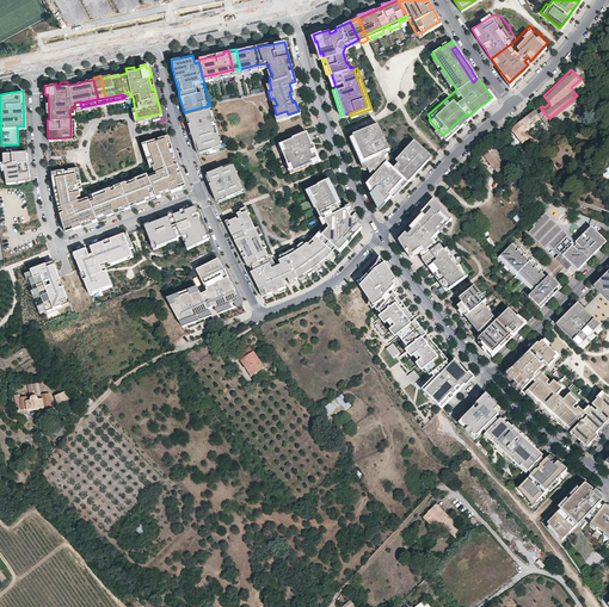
[(208,106),(205,107),(217,144),(220,143),(208,106)]
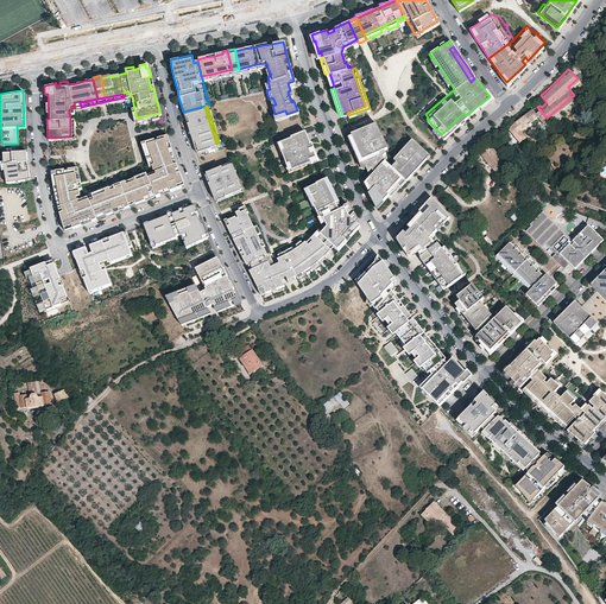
[(204,107),(183,113),(187,126),(189,133),(194,148),(195,151),(216,144),(204,107)]
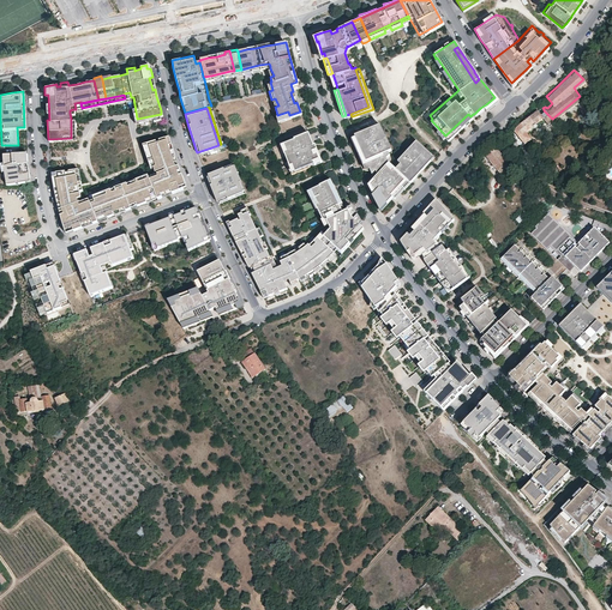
[(517,121),(513,127),(523,142),(529,136),(525,128),(532,124),(533,126),(537,124),(534,121),(541,115),(547,122),(552,119),(544,110),(540,112),(537,108),(527,114),(517,121)]
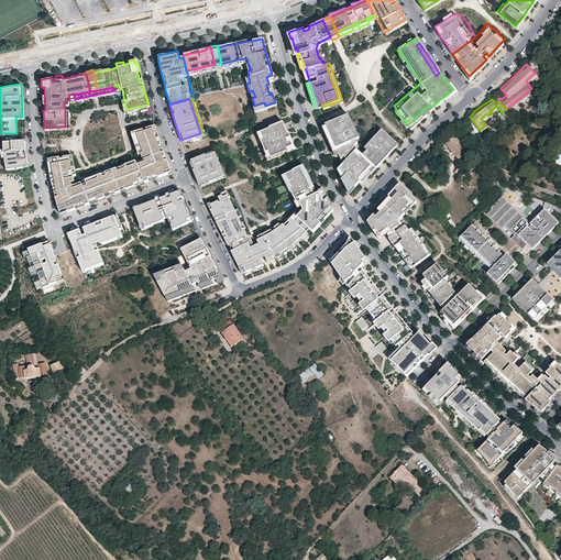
[(147,105),(125,109),(127,113),(150,109),(147,105)]
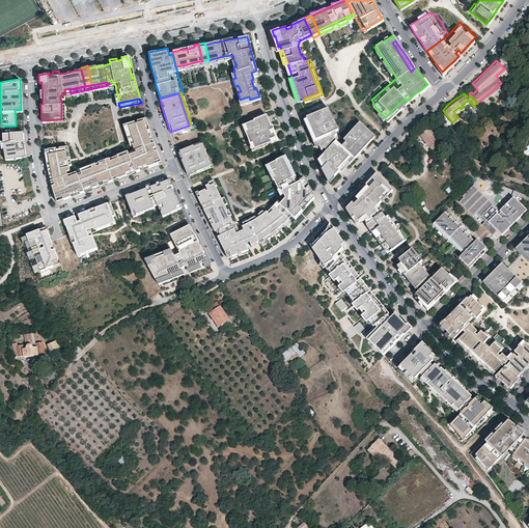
[(405,99),(385,117),(386,119),(387,119),(399,108),(407,101),(405,99)]
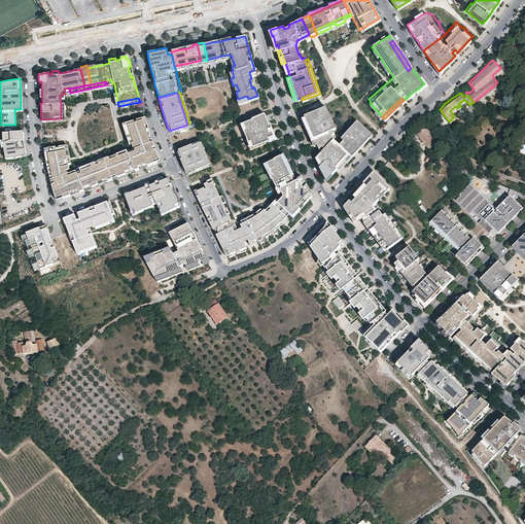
[(325,107),(304,116),(318,147),(321,144),(322,148),(314,158),(325,178),(338,164),(343,159),(345,161),(358,146),(357,144),(359,142),(360,144),(371,133),(355,118),(336,141),(333,138),(335,135),(331,129),(325,114),(328,113),(325,107)]
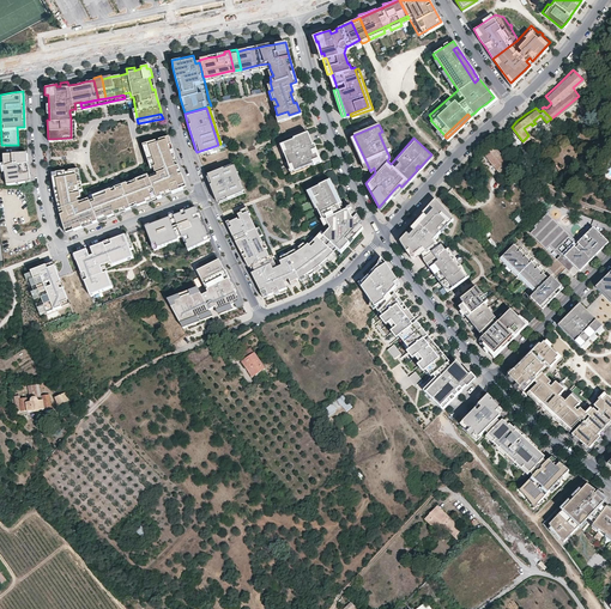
[(307,132),(279,142),(290,170),(319,159),(307,132)]
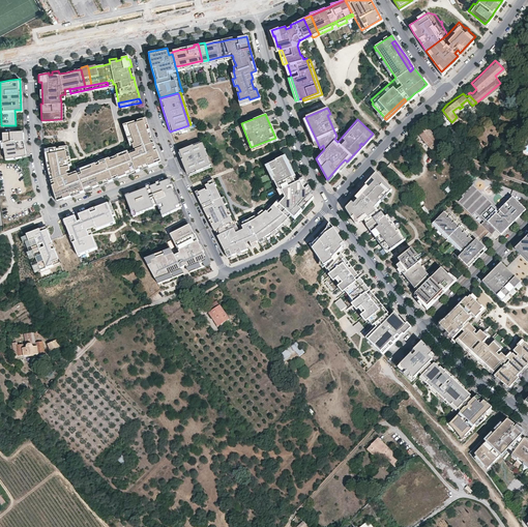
[(336,127),(330,114),(327,115),(333,129),(336,127)]
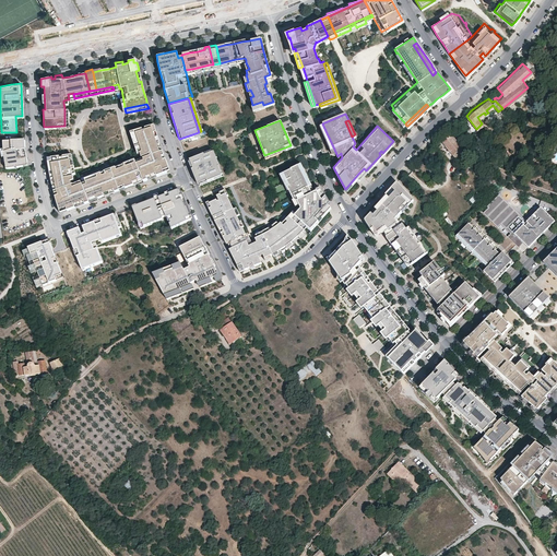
[(55,196),(59,211),(108,191),(168,168),(161,145),(153,122),(129,130),(135,152),(139,151),(140,155),(109,166),(103,169),(80,178),(70,181),(69,178),(72,177),(71,172),(73,172),(71,152),(46,155),(47,166),(50,181),(55,196)]
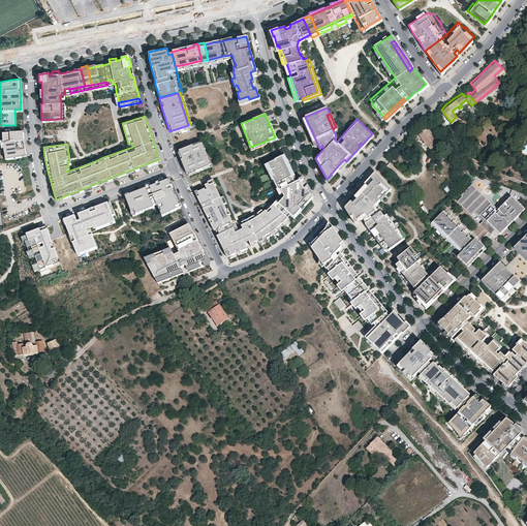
[(423,122),(414,129),(430,147),(431,145),(438,140),(423,122)]
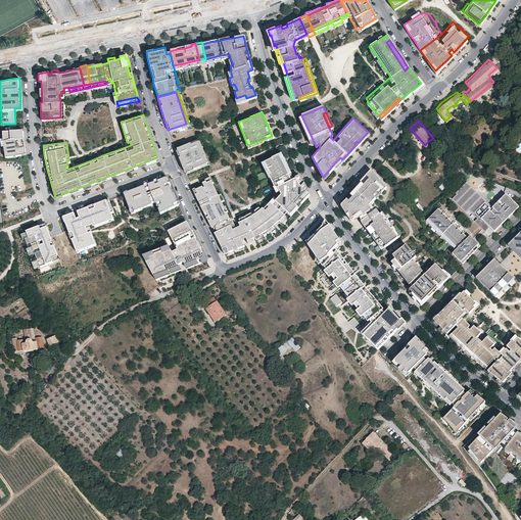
[(24,149),(22,141),(21,138),(22,138),(21,129),(2,130),(2,139),(3,139),(4,141),(3,141),(3,145),(4,155),(22,153),(21,149),(24,149)]
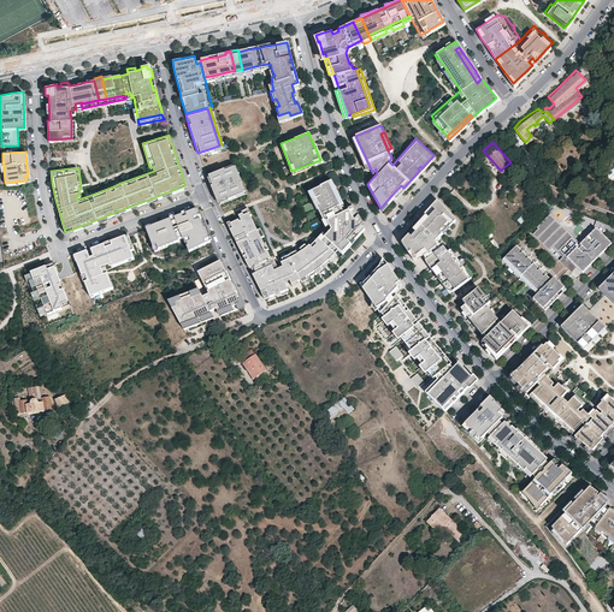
[(234,162),(206,173),(217,202),(244,190),(234,162)]
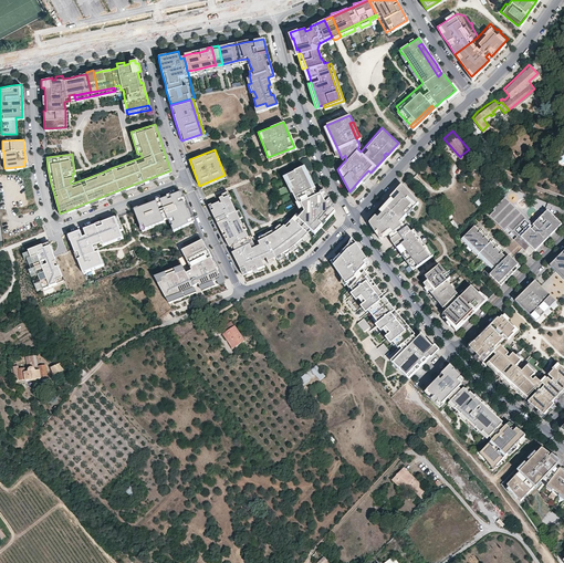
[(137,152),(108,163),(111,168),(142,157),(141,153),(137,154),(137,152)]
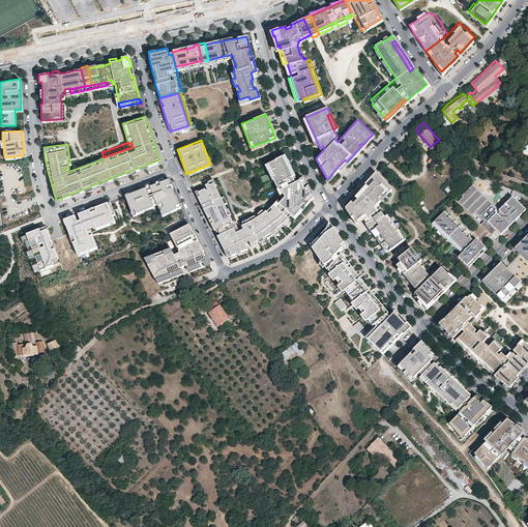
[(74,163),(76,169),(97,160),(95,154),(74,163)]
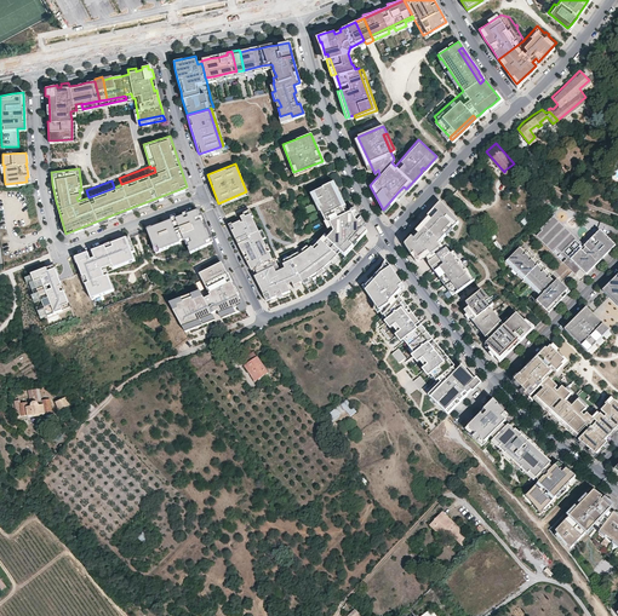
[(347,212),(331,180),(313,190),(328,220),(330,219),(331,224),(333,228),(326,235),(322,240),(335,252),(338,248),(343,253),(352,243),(348,241),(352,236),(354,237),(361,229),(353,223),(356,219),(359,216),(354,207),(347,212)]
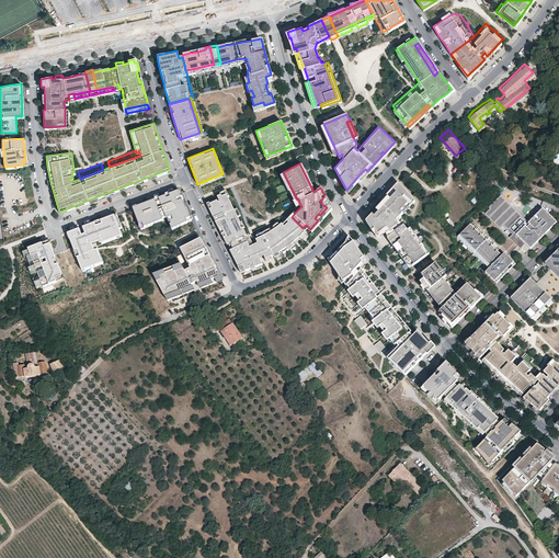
[(297,200),(283,172),(280,173),(287,190),(289,190),(294,198),(293,200),(295,205),(299,203),(298,198),(297,200)]
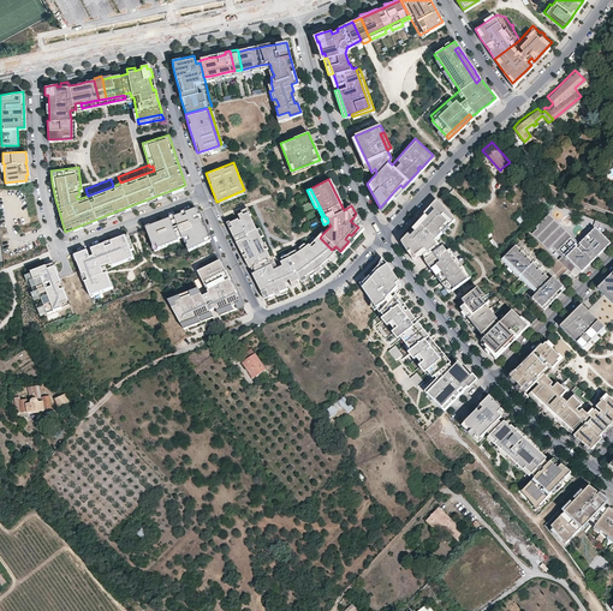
[(452,217),(435,197),(415,220),(417,221),(406,233),(409,235),(402,243),(410,256),(418,247),(434,234),(452,217)]
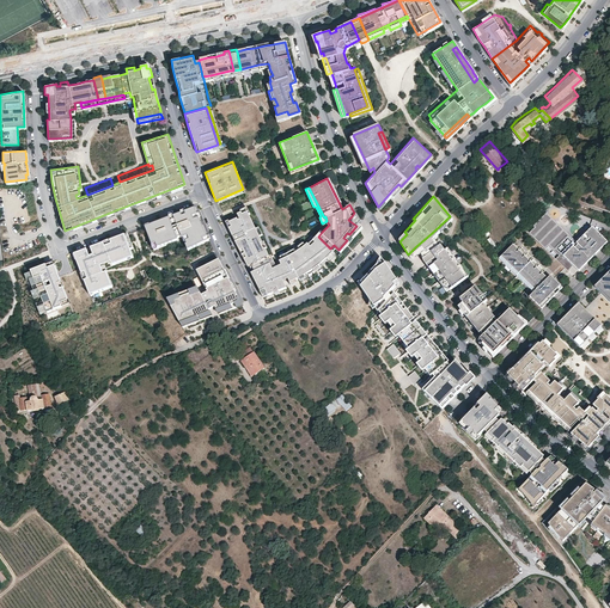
[(325,256),(331,250),(330,249),(318,237),(315,234),(309,241),(307,240),(299,246),(298,245),(294,249),(296,250),(280,257),(282,262),(278,263),(275,257),(274,257),(248,203),(237,209),(239,213),(225,220),(262,294),(286,284),(284,277),(288,275),(290,280),(298,276),(305,271),(312,266),(319,262),(325,256)]
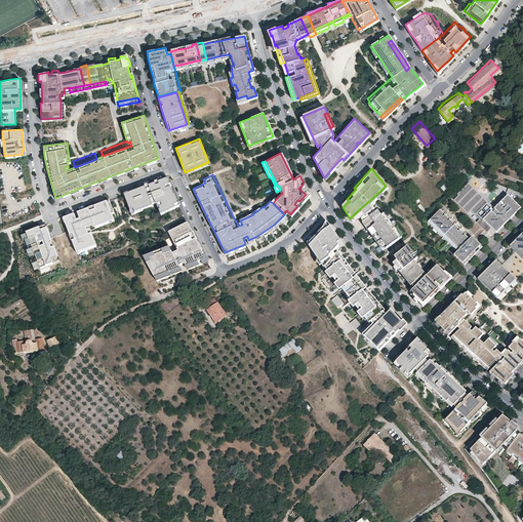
[(165,176),(123,193),(130,211),(155,202),(159,212),(177,203),(165,176)]
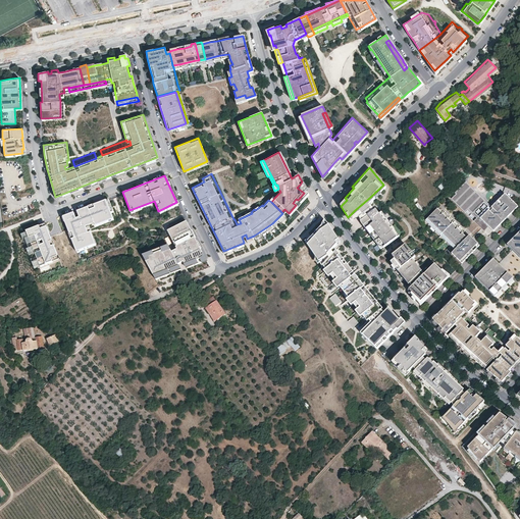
[(480,227),(487,220),(491,225),(514,202),(512,200),(501,189),(488,202),(486,204),(482,200),(484,198),(464,178),(453,191),(454,192),(449,197),(480,227)]
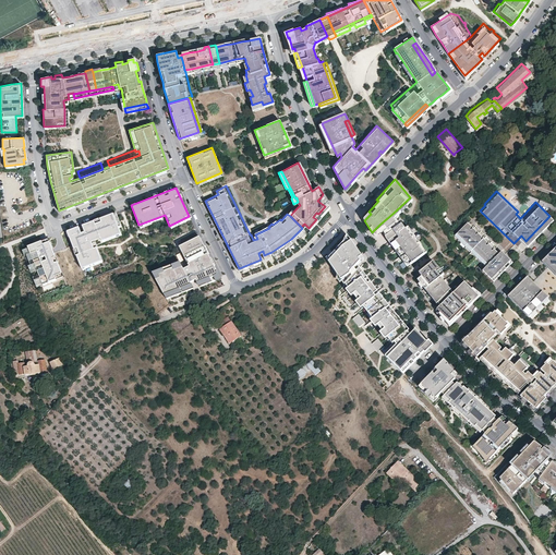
[(313,217),(316,219),(328,206),(321,197),(317,201),(325,206),(318,214),(316,213),(313,217)]
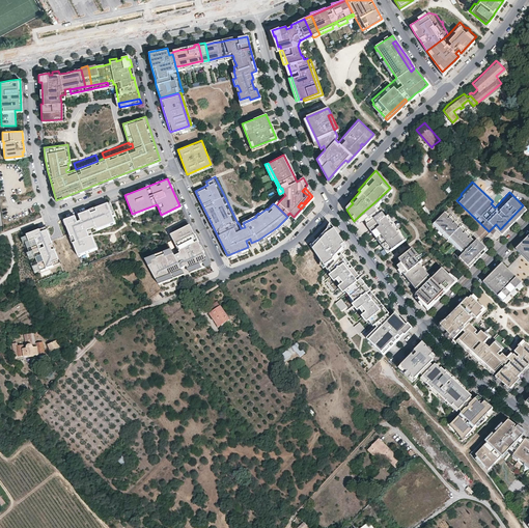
[(112,202),(67,219),(81,255),(102,248),(95,231),(119,222),(112,202)]
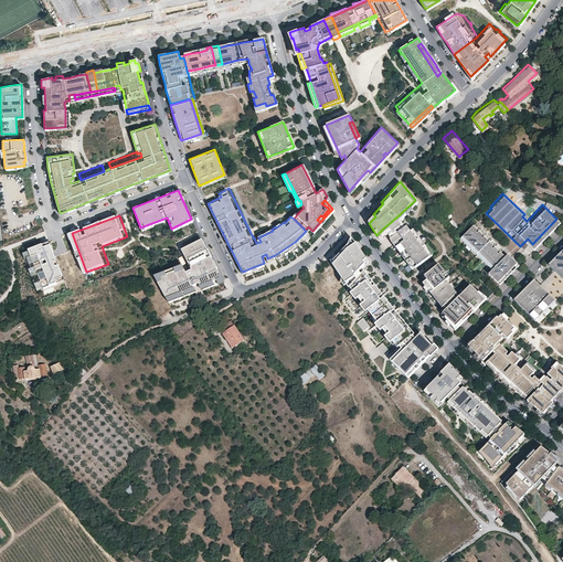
[(405,224),(399,215),(390,223),(396,231),(405,224)]
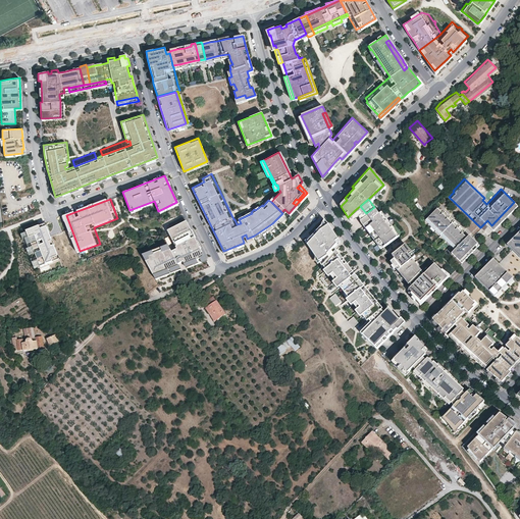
[(482,229),(487,224),(491,229),(497,224),(515,205),(516,204),(514,202),(491,225),(487,220),(480,227),(482,229)]
